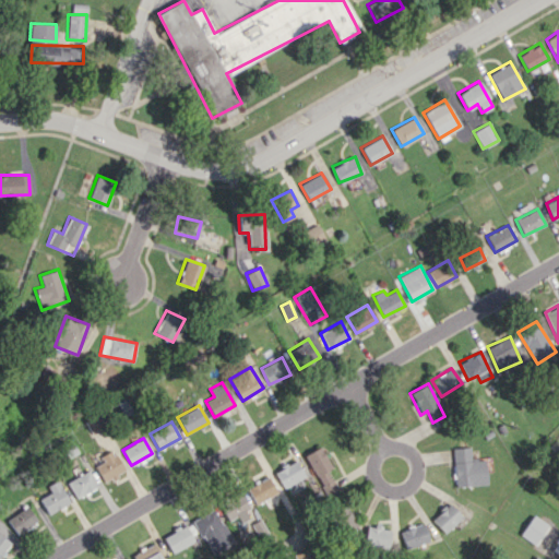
[(332,467),(319,445),(304,455),(326,495),(337,488),(326,471),(332,467)]
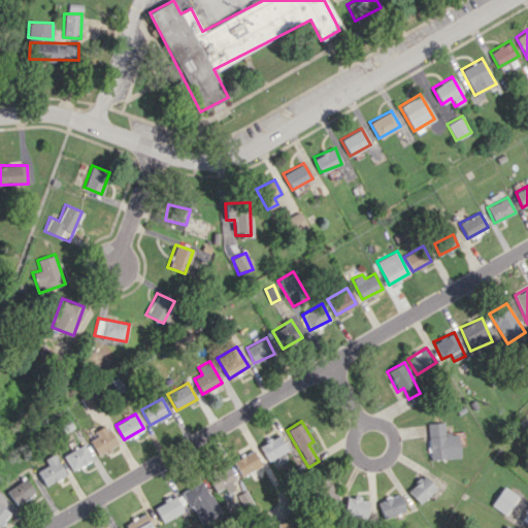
[(427,423),(428,459),(459,458),(458,433),(444,433),(443,422),(427,423)]
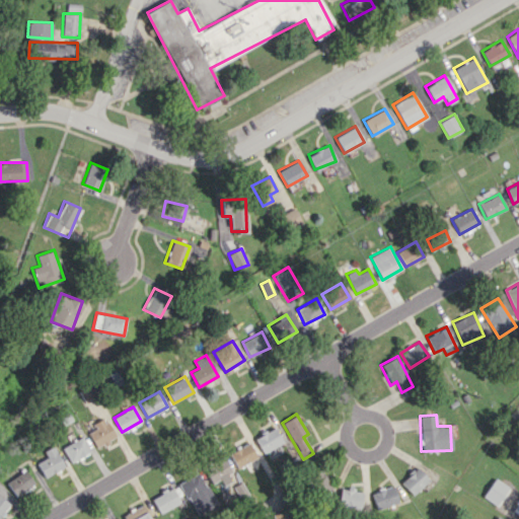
[(96,447),(115,437),(104,419),(86,430),(96,447)]
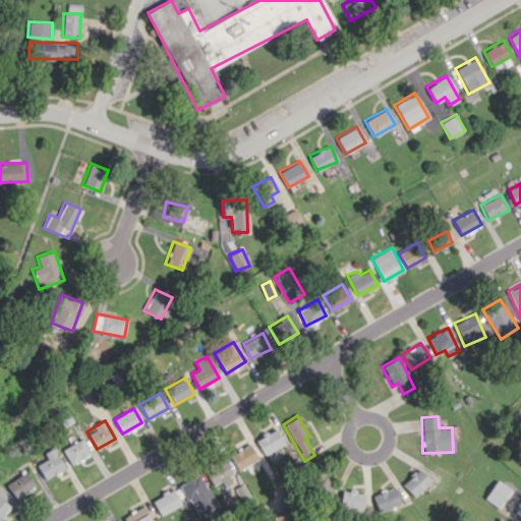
[(255,440),(263,454),(283,445),(276,429),(255,440)]
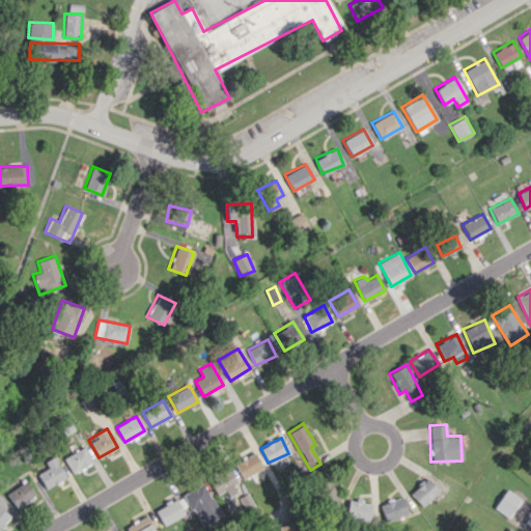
[(63,456),(71,473),(91,463),(84,447),(63,456)]
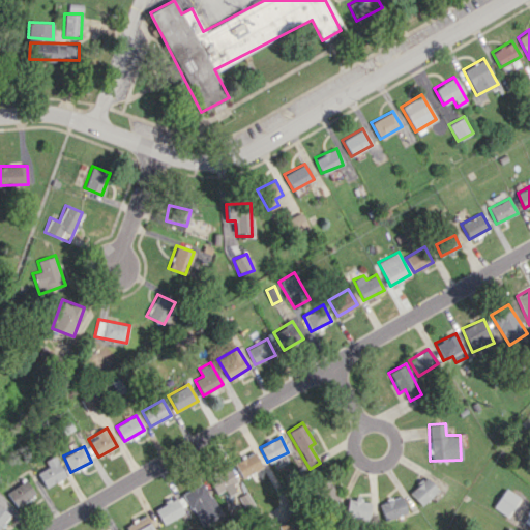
[(233,463),(242,477),(261,467),(253,451),(233,463)]
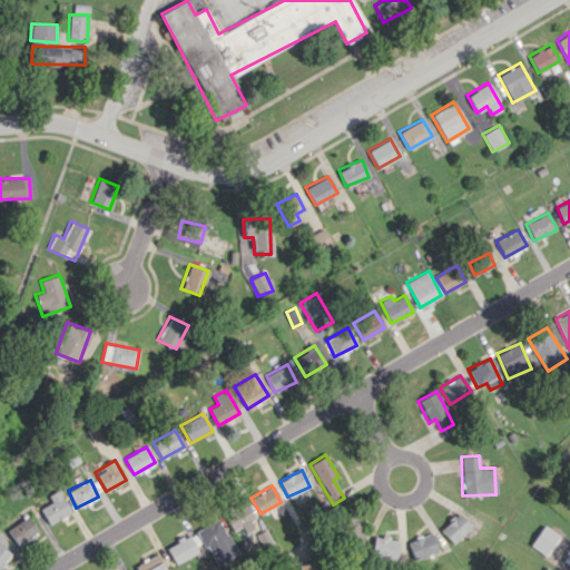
[(51,502),(40,508),(47,523),(70,513),(59,490),(48,494),(51,502)]
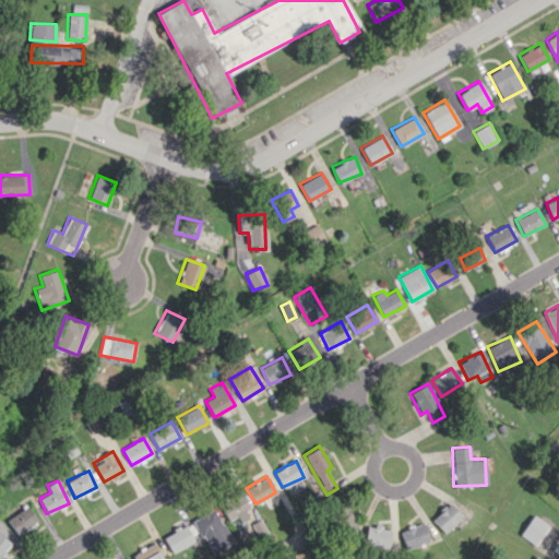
[(230,523),(249,513),(237,492),(218,502),(230,523)]
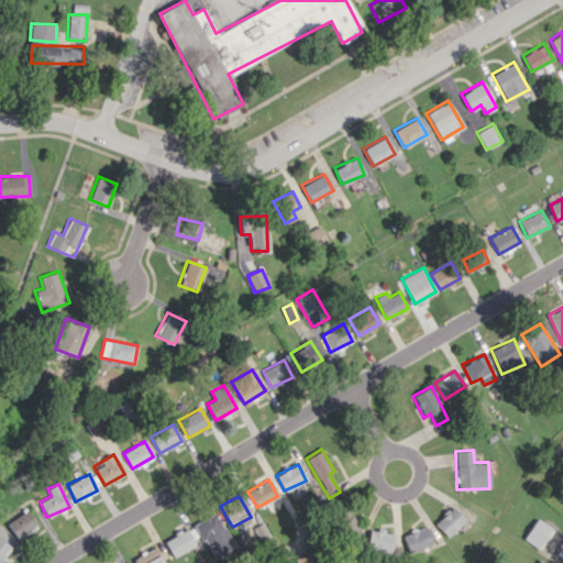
[(465,520),(453,506),(434,522),(446,537),(465,520)]
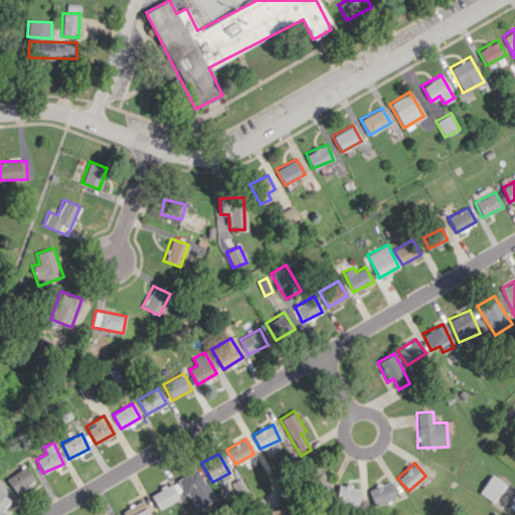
[(33,480),(24,466),(6,479),(15,492),(33,480)]
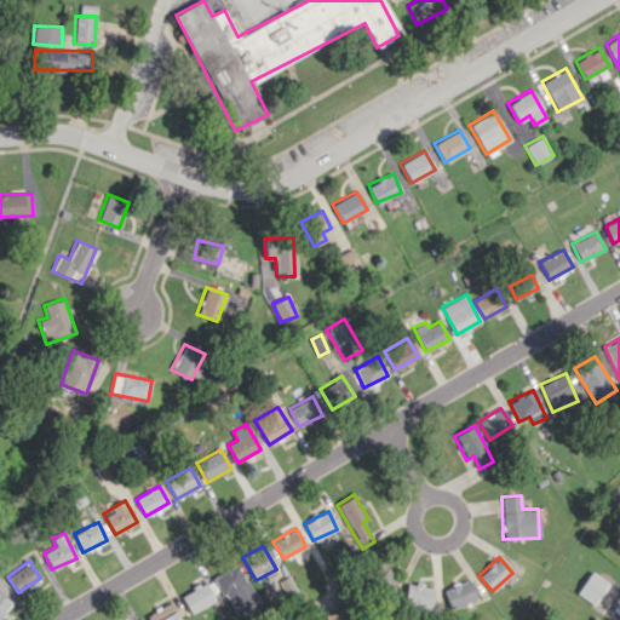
[(371,567),(382,591),(396,585),(385,561),(371,567)]
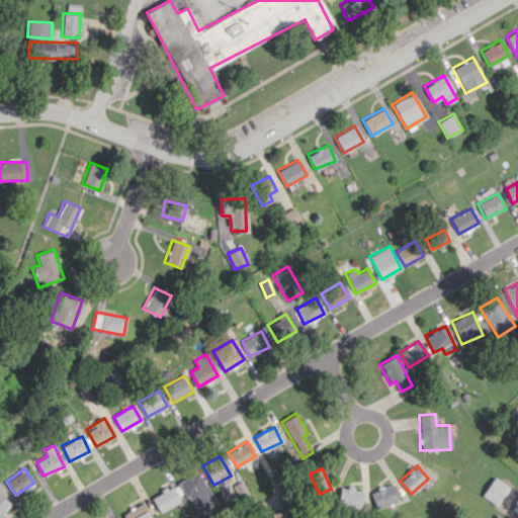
[(178,480),(194,515),(214,505),(199,470),(178,480)]
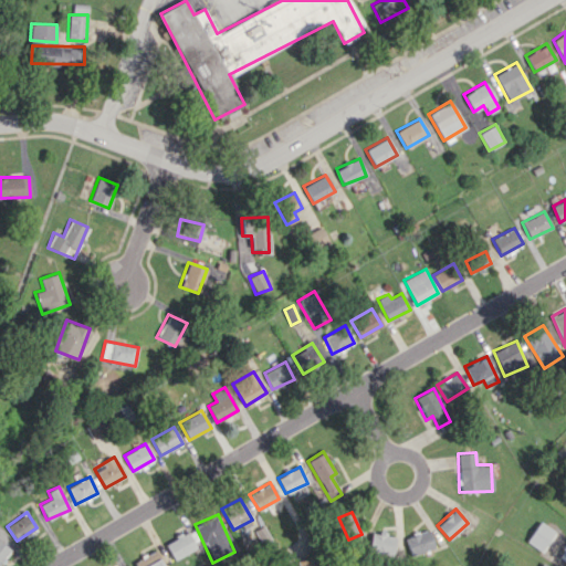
[(541,551),(553,530),(538,521),(525,542),(541,551)]
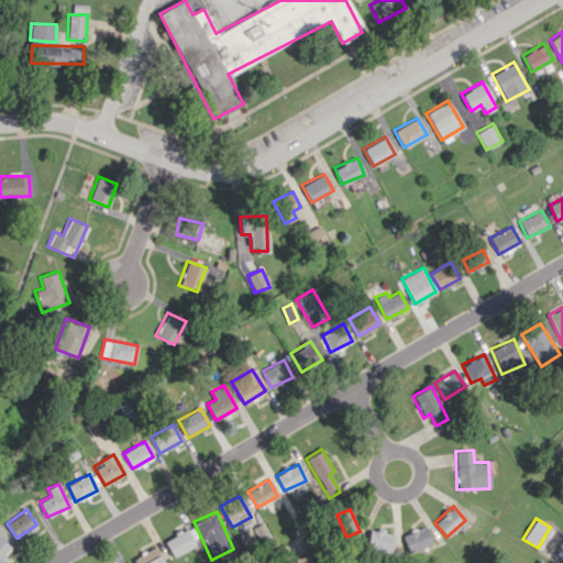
[(431,547),(427,527),(404,532),(408,552),(431,547)]
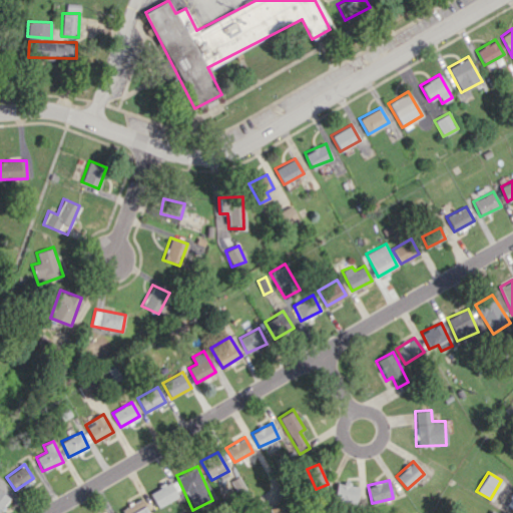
[(156,507),(177,497),(169,481),(149,491),(156,507)]
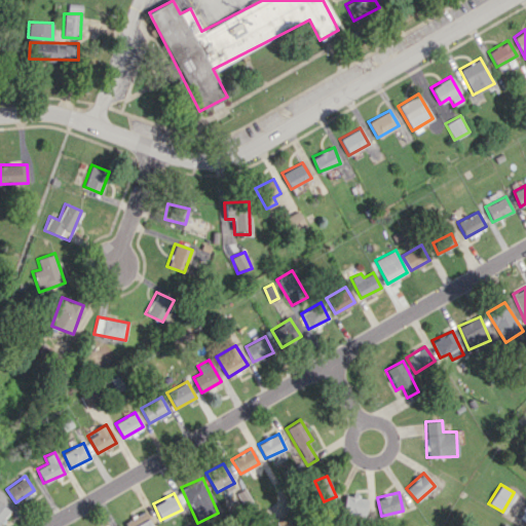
[(341,512),(365,516),(368,498),(345,494),(341,512)]
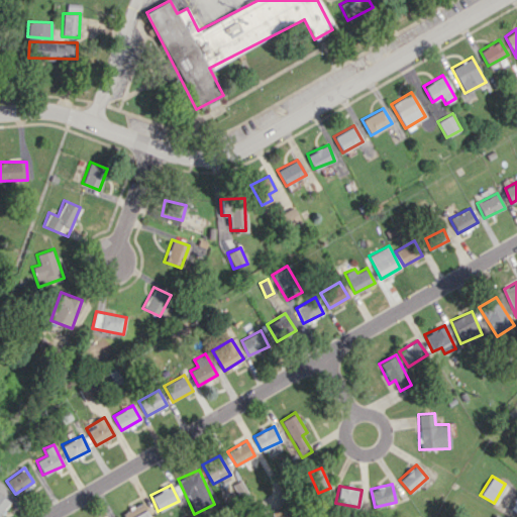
[(148,516),(141,503),(122,512),(124,516),(148,516)]
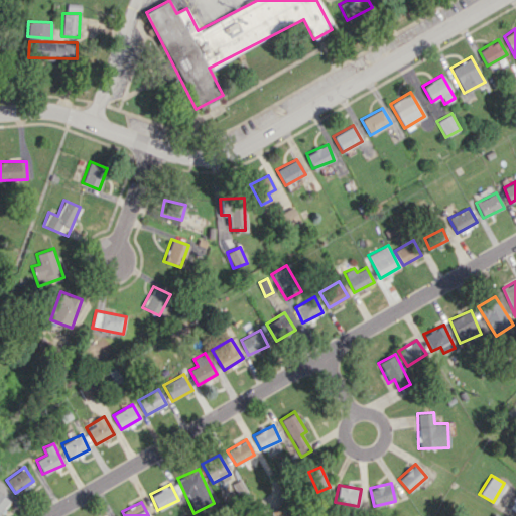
[(271,511),(272,515),(287,515),(285,507),(271,511)]
